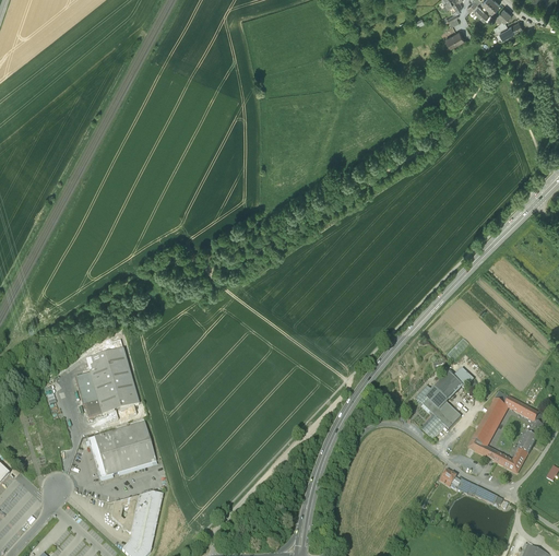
[(445,0),(444,1),(447,6),(453,1),(456,7),(454,9),(455,11),(462,7),(460,6),(462,3),(461,0),(445,0)]
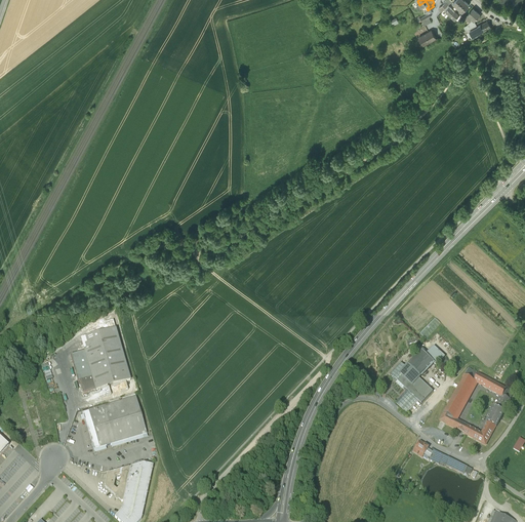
[(460,7),(462,9),(470,1),(469,0),(461,0),(457,4),(460,7)]
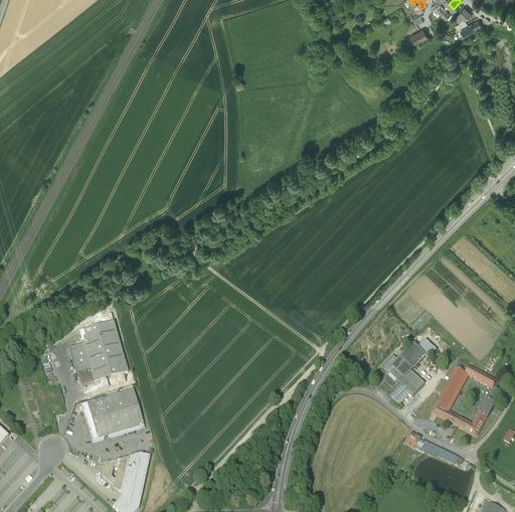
[(442,3),(437,8),(446,16),(451,12),(442,3)]
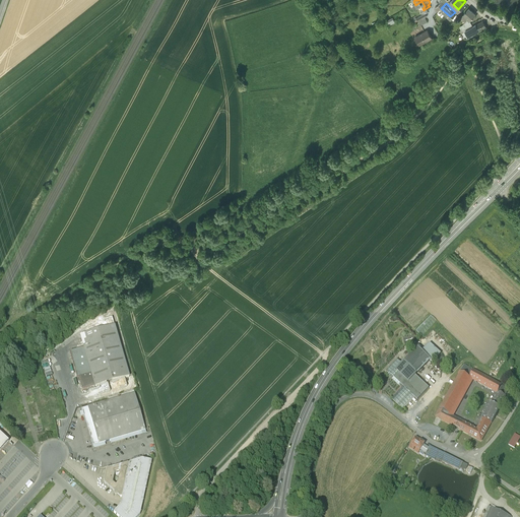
[(469,5),(463,11),(469,17),(476,11),(469,5)]
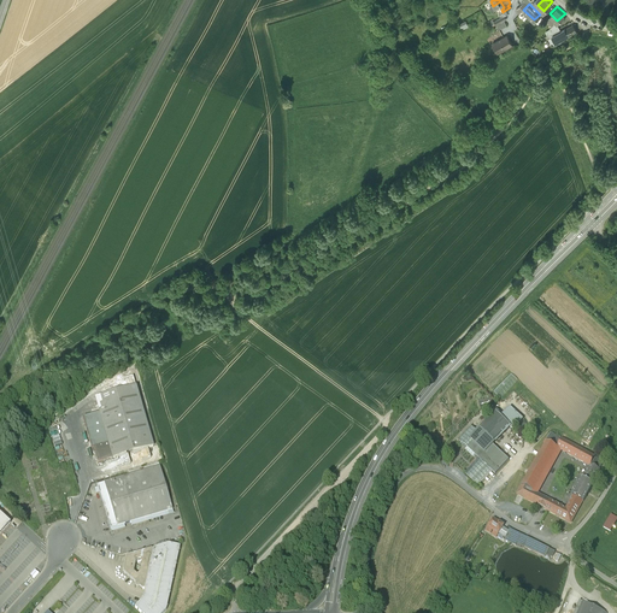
[(557,21),(550,13),(546,18),(552,23),(550,24),(550,25),(545,28),(547,31),(548,31),(559,24),(557,21)]
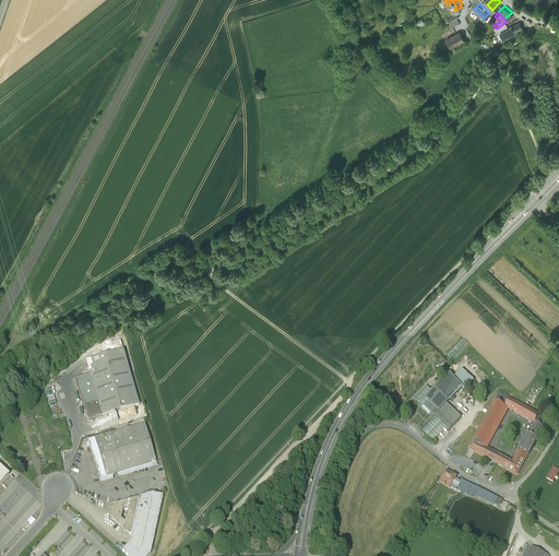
[(502,36),(503,36),(523,25),(520,19),(509,25),(499,30),(500,31),(502,36)]
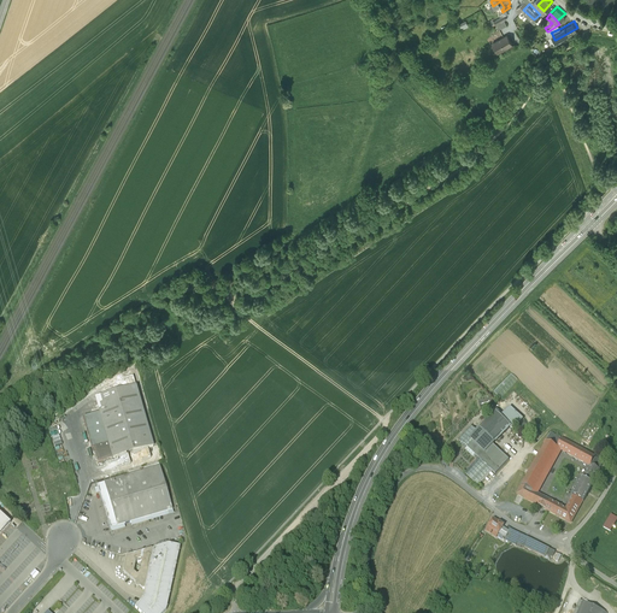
[(507,31),(489,41),(495,51),(513,41),(507,31)]
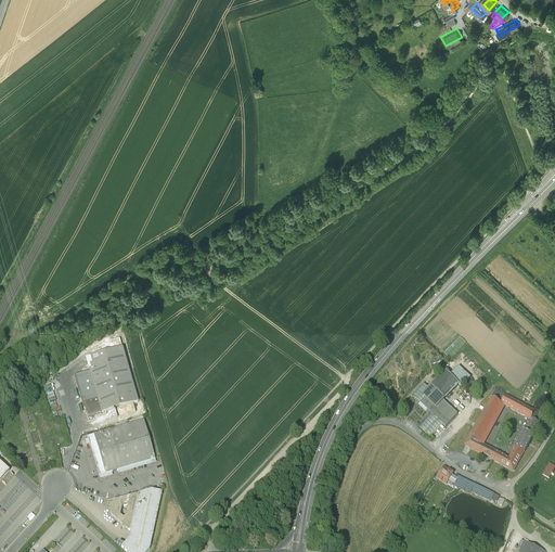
[(123,345),(86,356),(89,369),(74,373),(82,401),(85,400),(88,413),(138,399),(123,345)]
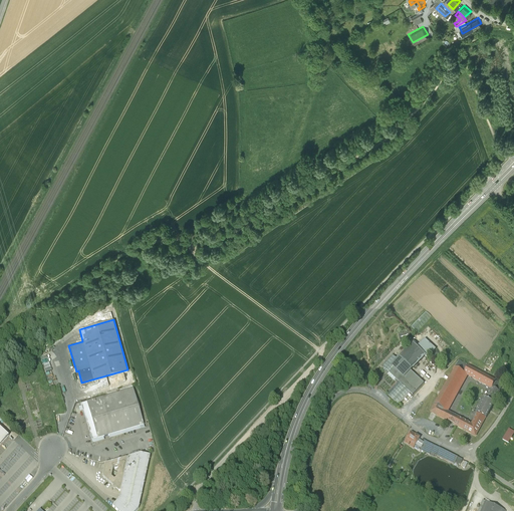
[(418,345),(413,341),(398,357),(394,353),(382,364),(384,366),(382,368),(397,381),(388,392),(389,394),(401,381),(410,390),(413,393),(424,380),(411,368),(425,352),(427,355),(434,348),(424,339),(418,345)]
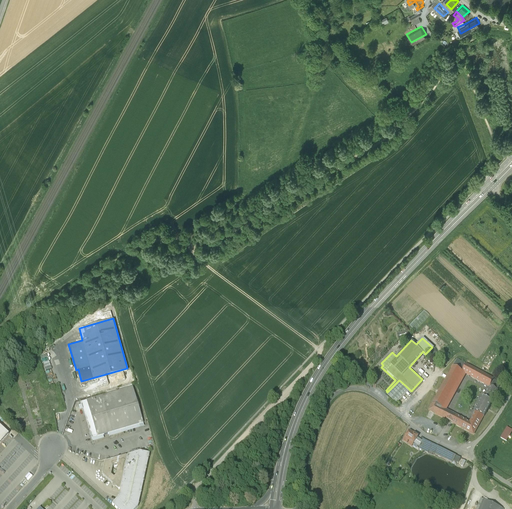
[(457,357),(452,364),(463,369),(466,362),(457,357)]
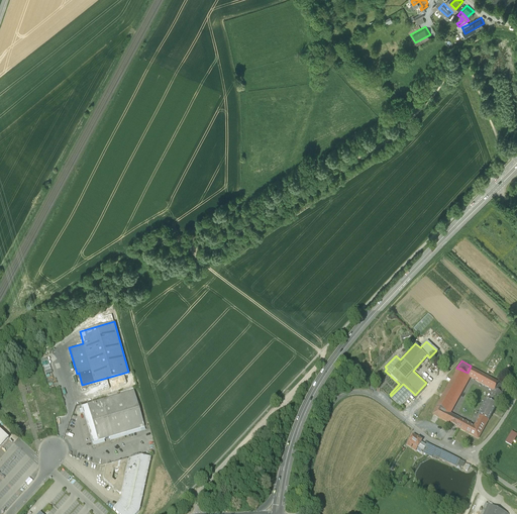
[(499,381),(471,366),(468,373),(495,388),(499,381)]
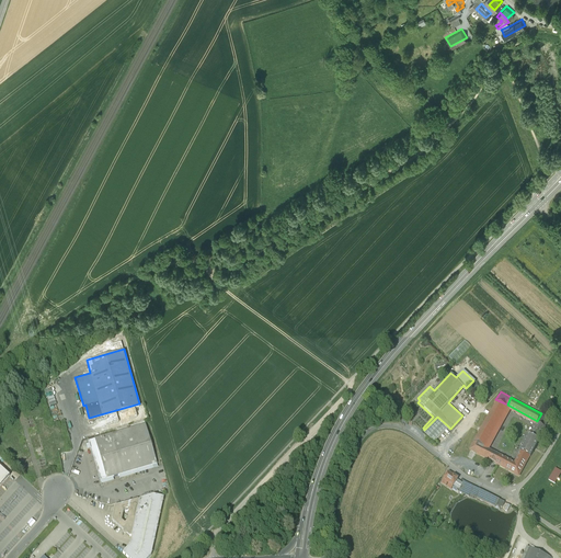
[(518,473),(529,453),(521,447),(518,451),(519,452),(515,460),(484,444),(507,405),(495,399),(470,446),(518,473)]
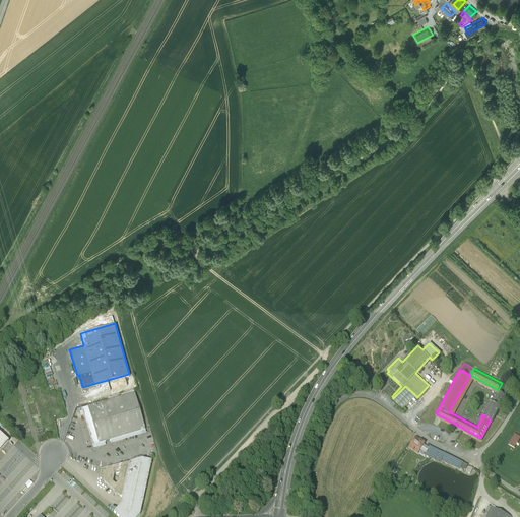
[(499,405),(509,387),(502,383),(498,390),(492,401),(499,405)]
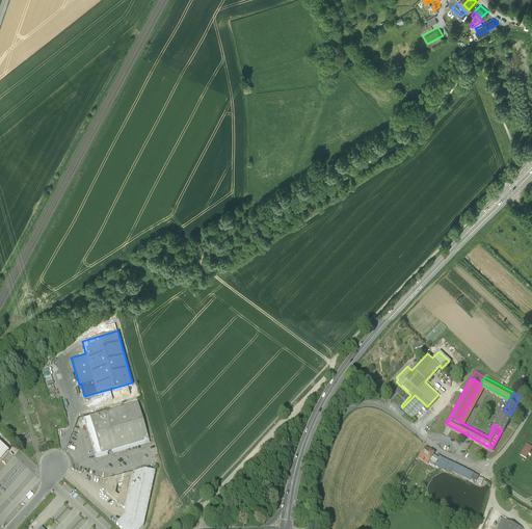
[(415,395),(402,407),(411,416),(424,403),(415,395)]
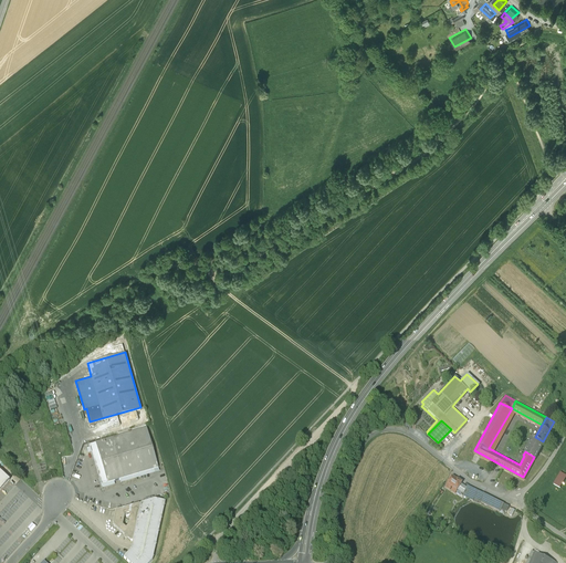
[(146,426),(90,442),(101,482),(158,466),(146,426)]
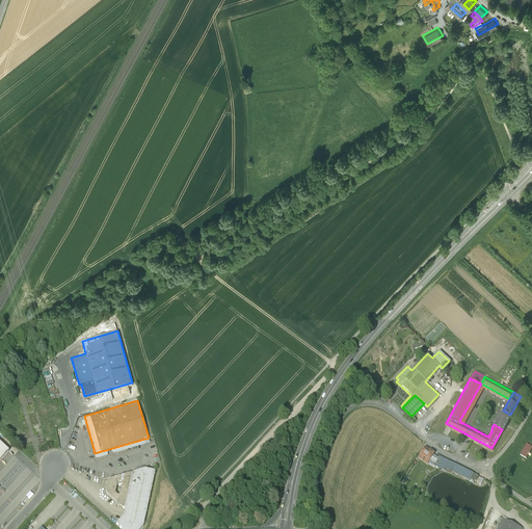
[(511,415),(510,415),(503,411),(502,410),(494,424),(502,429),(503,430),(511,415)]
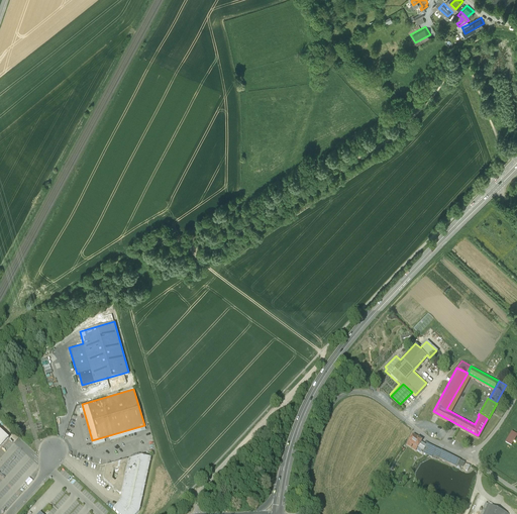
[(0,445),(9,436),(0,427),(0,445)]
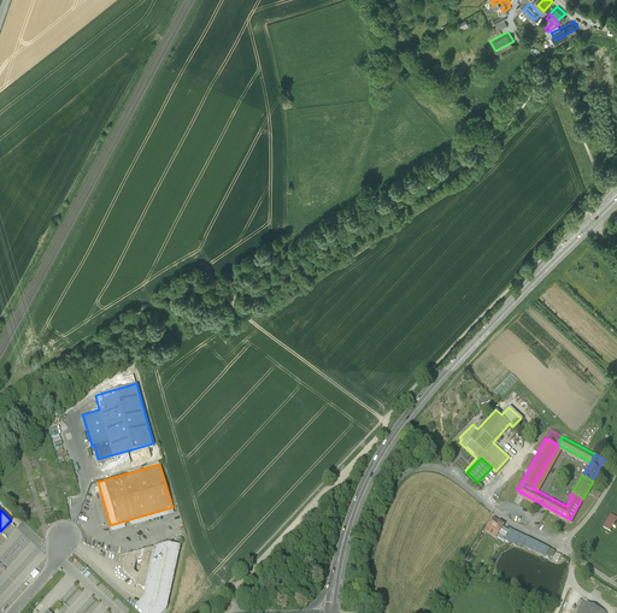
[(616,514),(611,512),(604,524),(609,528),(616,514)]
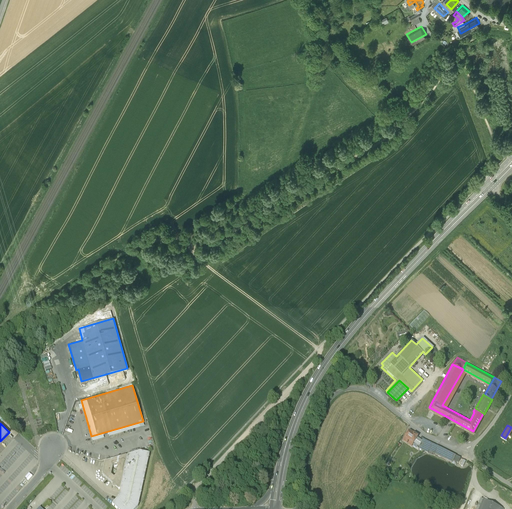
[(418,434),(410,428),(403,437),(412,443),(414,440),(417,435),(418,434)]
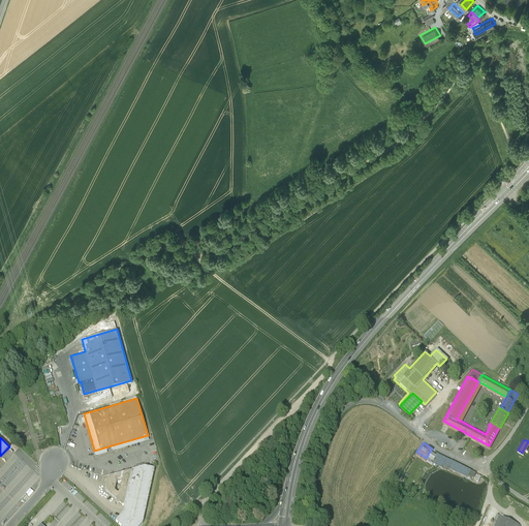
[(434,459),(436,453),(431,450),(428,455),(434,459)]
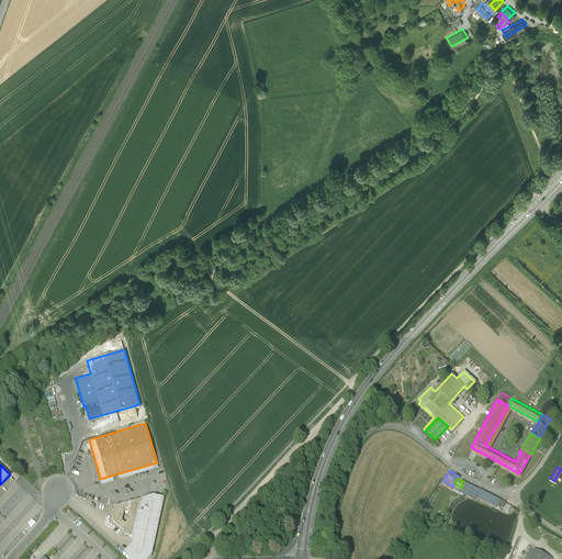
[(464,480),(463,481),(461,488),(460,490),(470,494),(471,492),(496,505),(497,503),(503,505),(505,500),(464,480)]
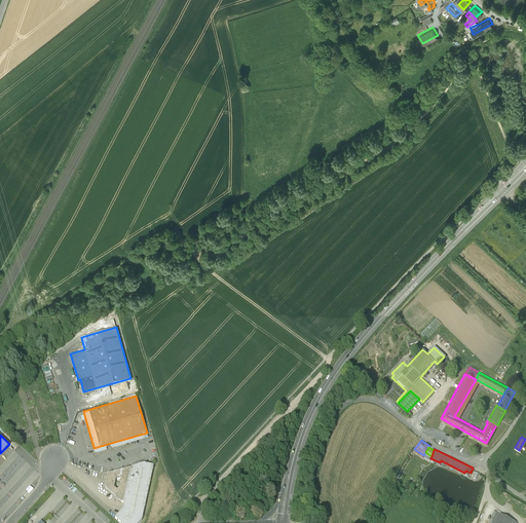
[(121,508),(115,515),(123,522),(136,522),(142,517),(153,463),(144,461),(130,465),(130,467),(128,465),(107,473),(104,485),(121,499),(123,500),(121,508)]
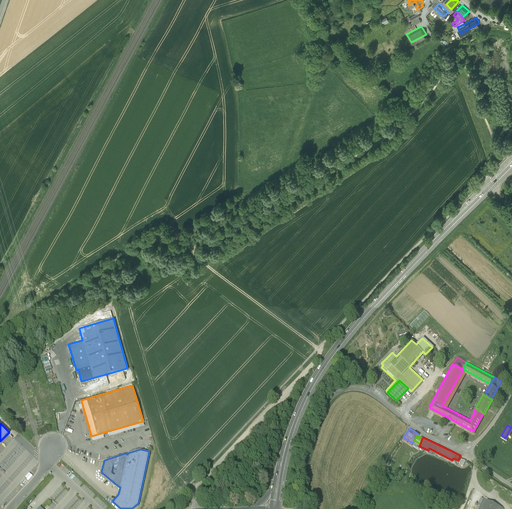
[(500,508),(502,505),(483,497),(477,508),(500,508)]
